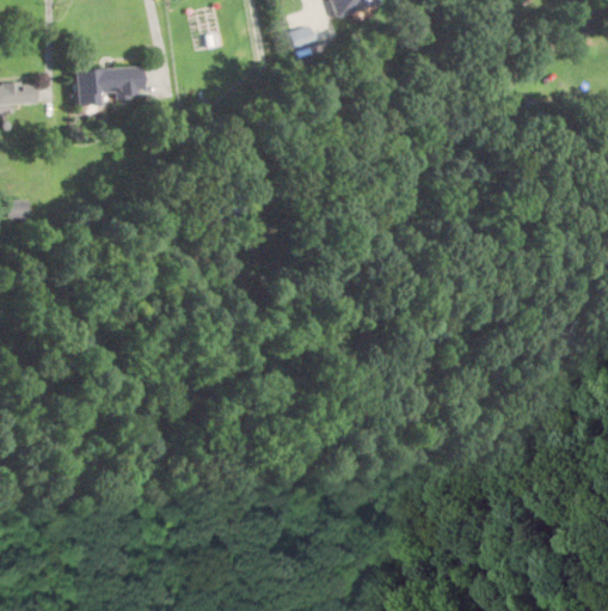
[(329,0),(333,13),(380,1),(379,0),(329,0)]
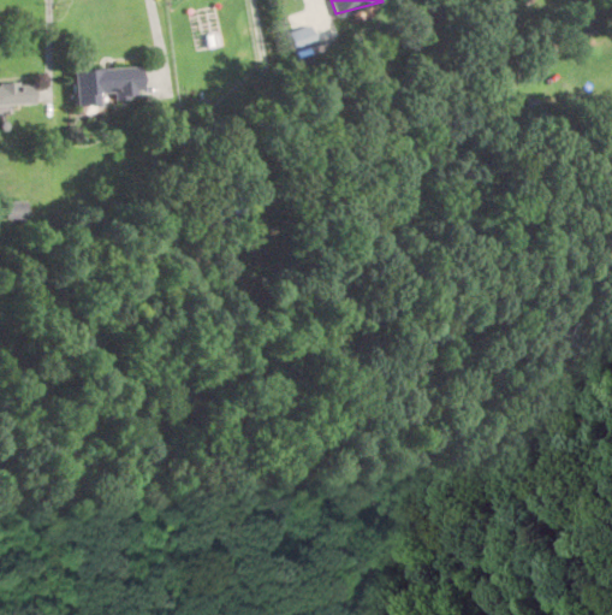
[(290,28),(296,48),(319,41),(312,22),(290,28)]
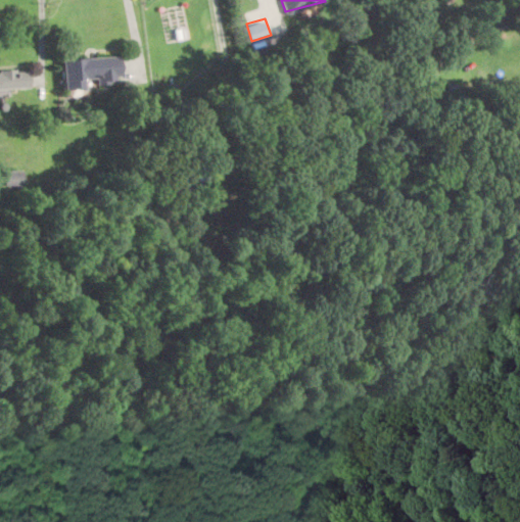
[(64,55),(66,89),(88,88),(88,77),(98,76),(98,80),(125,78),(123,52),(64,55)]
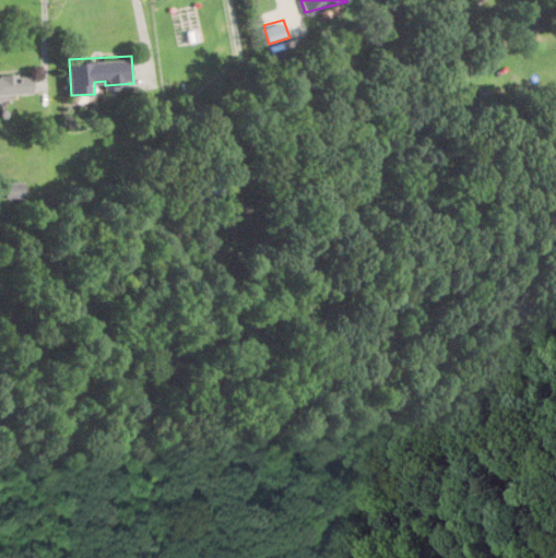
[(0,70),(0,97),(35,97),(35,70),(0,70)]
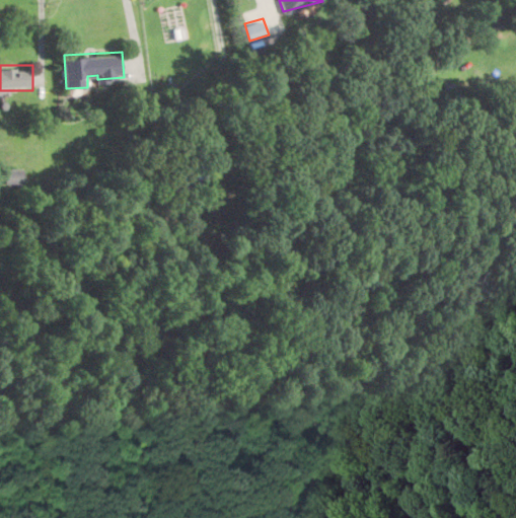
[(25,166),(6,166),(6,181),(25,181),(25,166)]
